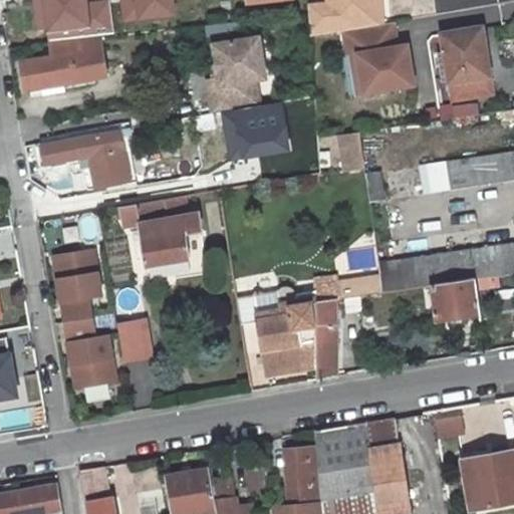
[(132,0),(135,18),(178,11),(176,0),(132,0)]
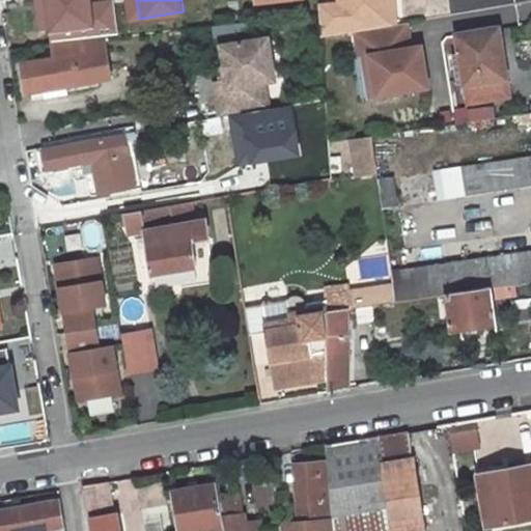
[(354,30),(394,24),(392,0),(337,0),(338,3),(317,4),(317,11),(319,36),(354,30)]
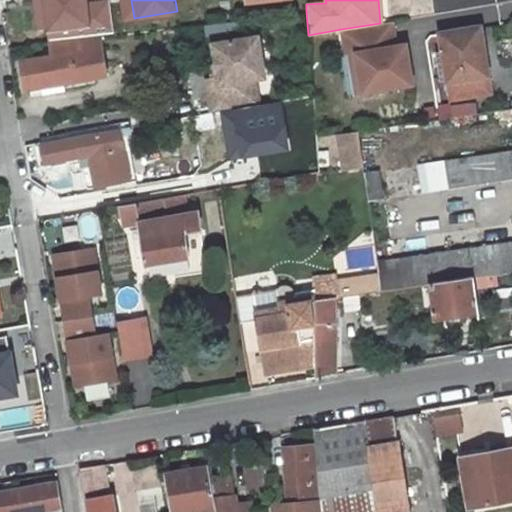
[(112,19),(80,23),(83,40),(114,36),(112,19)]
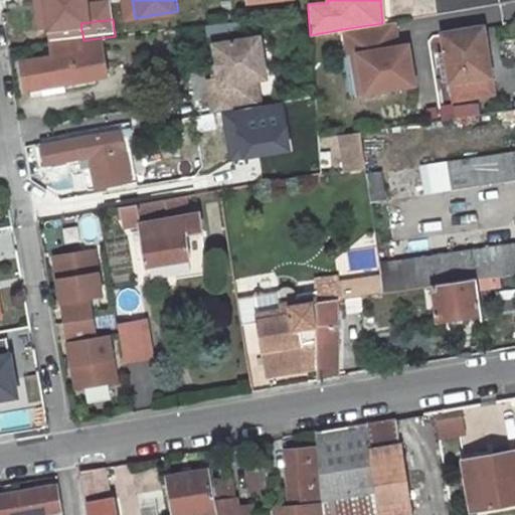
[(382,23),(343,29),(347,55),(357,54),(363,93),(413,84),(406,44),(397,46),(392,21),(382,23)]
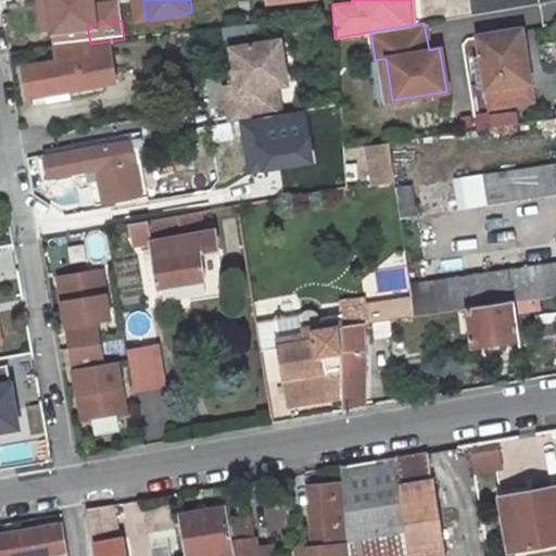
[(520,29),(478,35),(488,108),(531,101),(528,80),(526,80),(523,64),(520,64),(518,52),(523,52),(520,29)]
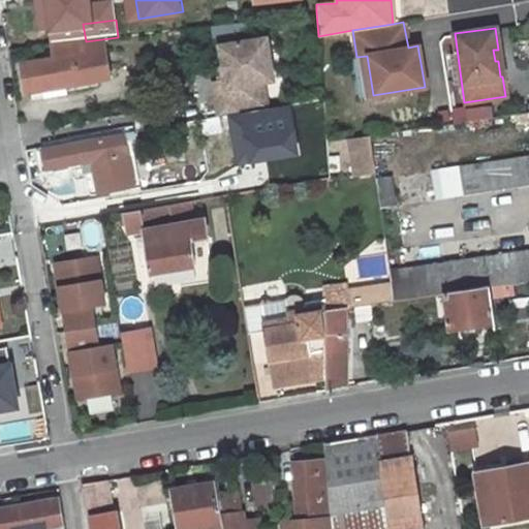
[(219,118),(267,110),(261,83),(257,84),(254,66),(269,63),(265,40),(218,49),(222,70),(225,84),(213,86),(219,118)]
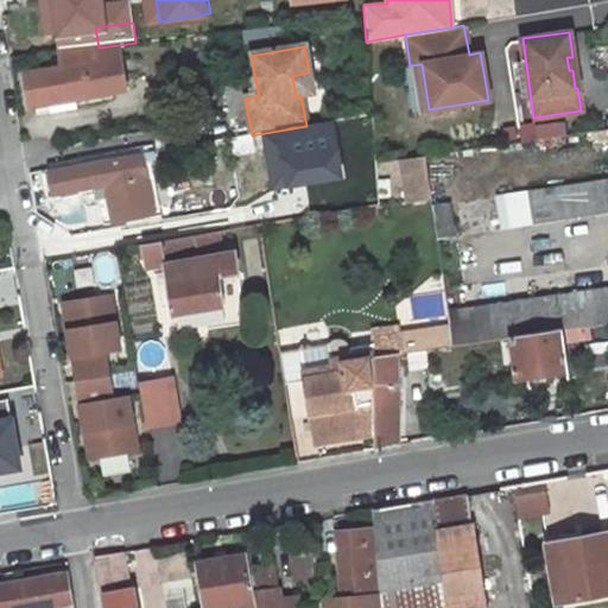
[(27,74),(31,106),(127,94),(122,62),(125,55),(124,49),(95,52),(96,64),(27,74)]
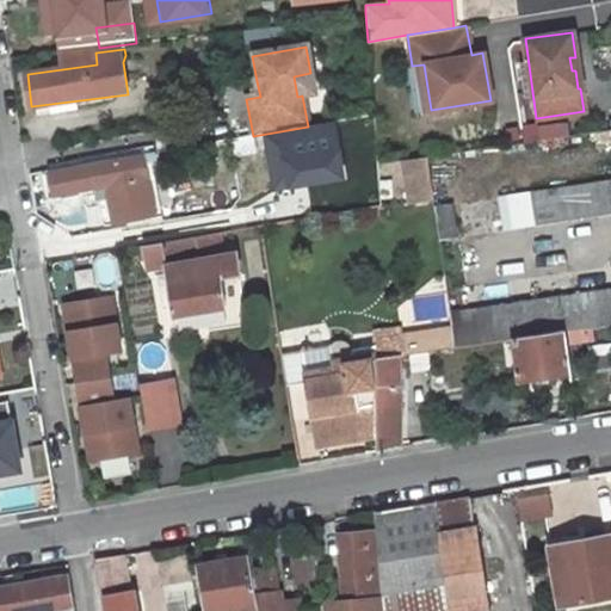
[(580,88),(575,57),(569,57),(572,71),(575,71),(578,88),(580,88)]
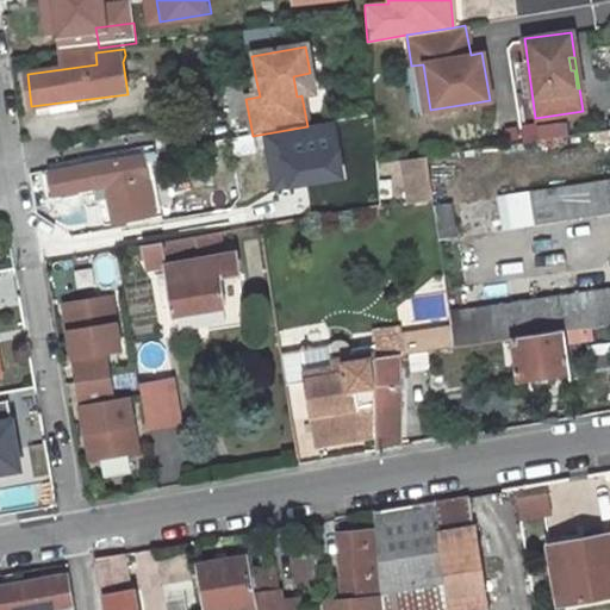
[(423,64),(411,66),(419,111),(430,110),(423,64)]
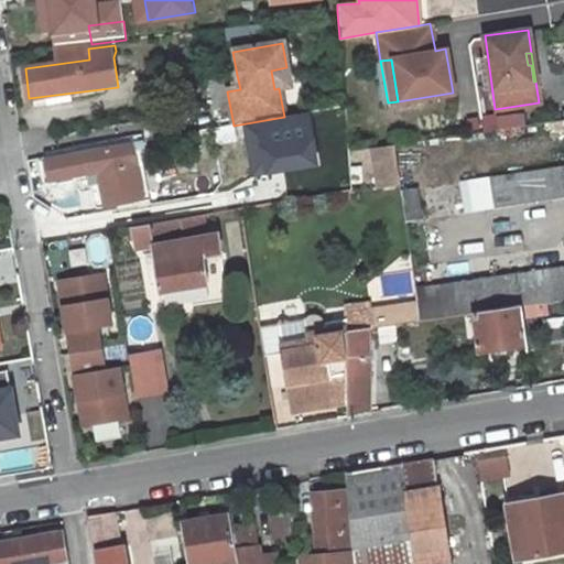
[(286,67),(271,71),(274,89),(279,88),(291,86),(286,67)]
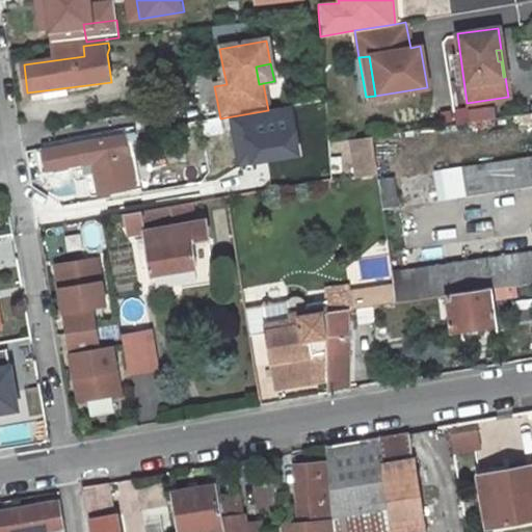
[(223,71),(212,73),(214,86),(227,84),(223,71)]
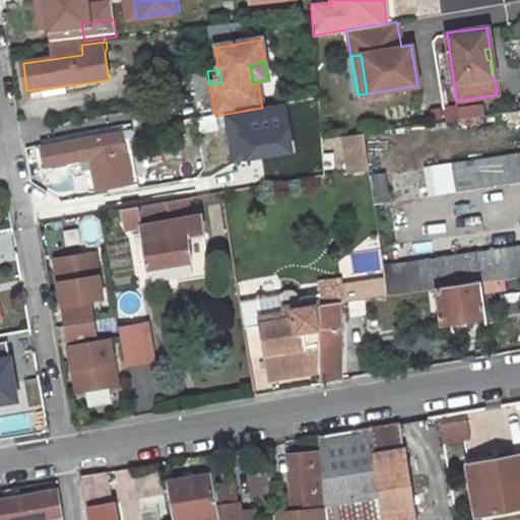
[(84,168),(84,171),(93,170),(98,192),(132,186),(123,135),(44,149),(46,169),(70,163),(71,170),(84,168)]
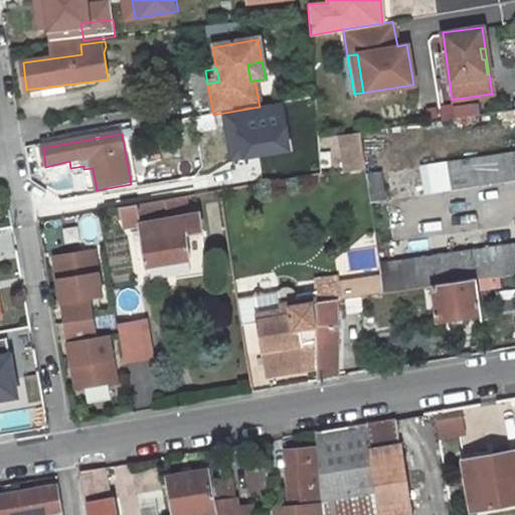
[(514,181),(514,150),(365,170),(370,201),(514,181)]
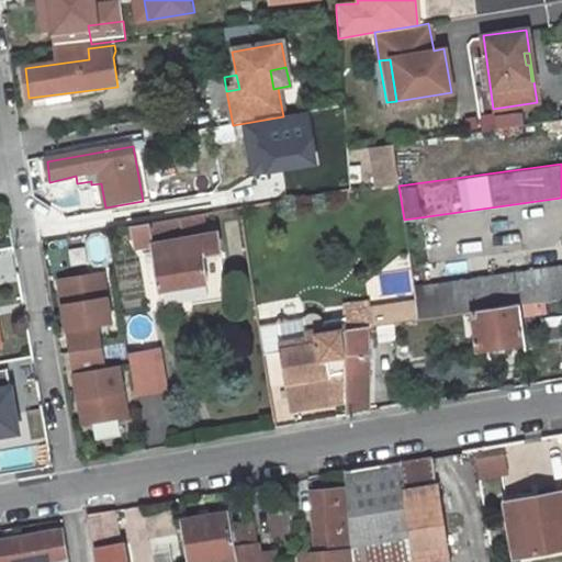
[(201,255),(218,251),(215,232),(165,240),(160,221),(125,227),(127,239),(134,237),(135,247),(152,244),(160,289),(206,280),(201,255)]
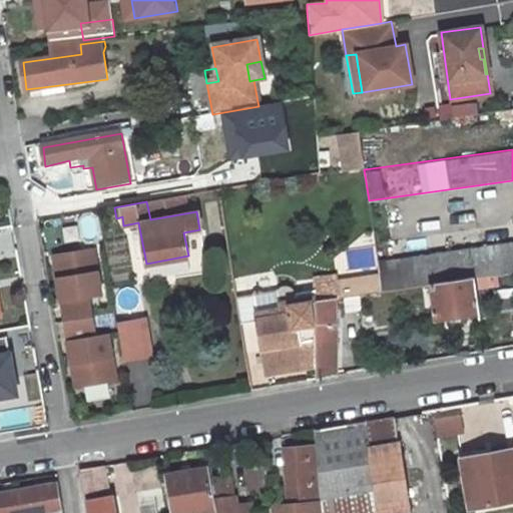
[(497,208),(464,208),(464,228),(498,228),(497,208)]
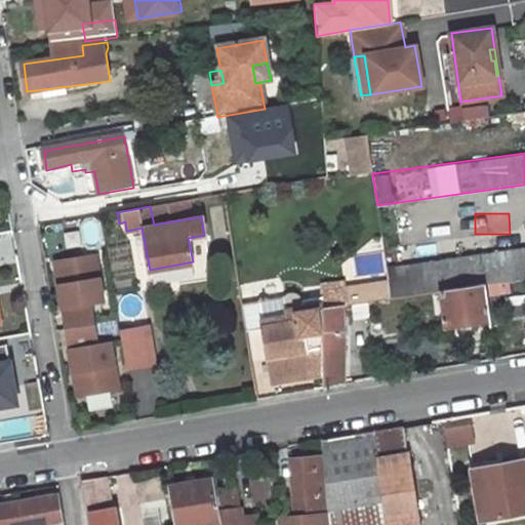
[(483,286),(524,279),(524,248),(388,269),(389,282),(392,297),(442,290),(483,284),(483,286)]
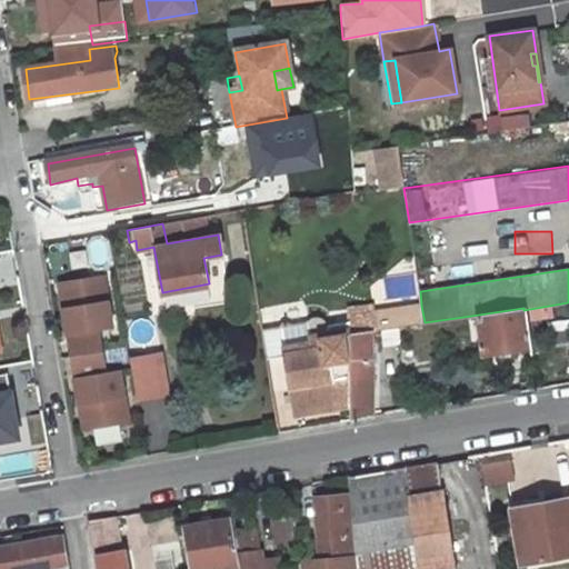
[(112,325),(103,275),(60,282),(72,355),(102,349),(98,327),(112,325)]
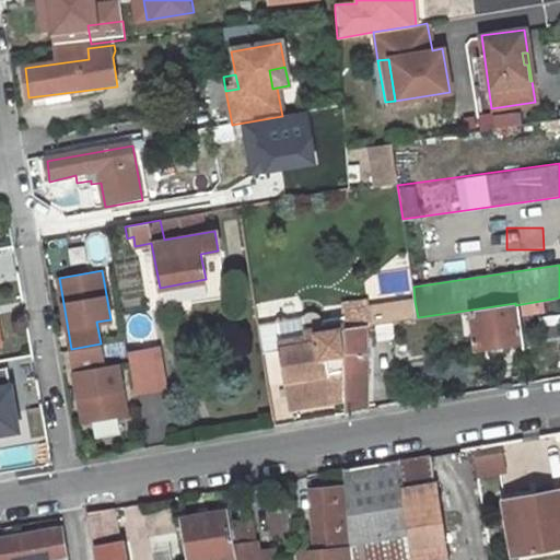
[(384,305),(387,322),(392,322),(418,317),(415,301),(384,305)]
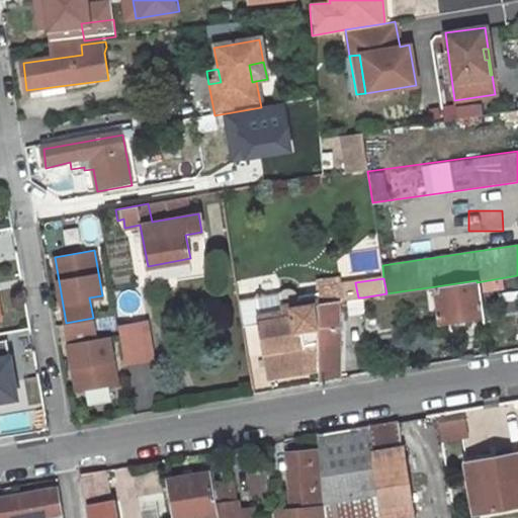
[(339,300),(343,300),(341,284),(340,279),(318,281),(314,292),(295,295),(296,300),(281,304),(282,309),(272,310),(274,319),(259,322),(267,374),(318,366),(319,304),(339,300)]
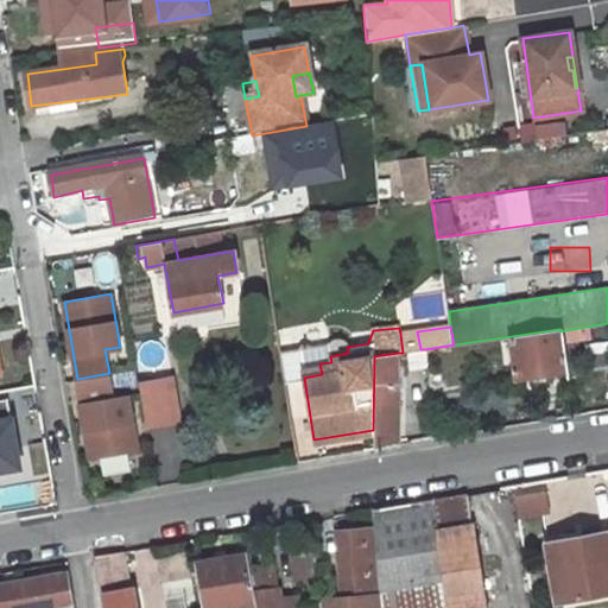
[(559,329),(512,336),(519,378),(565,371),(559,331),(559,329)]
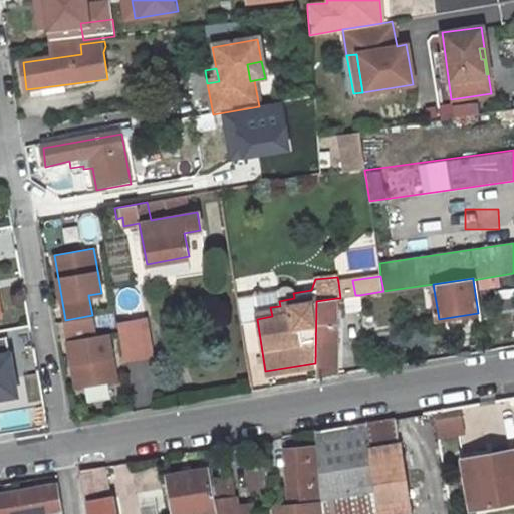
[(355,295),(352,280),(338,282),(340,298),(346,297),(355,295)]
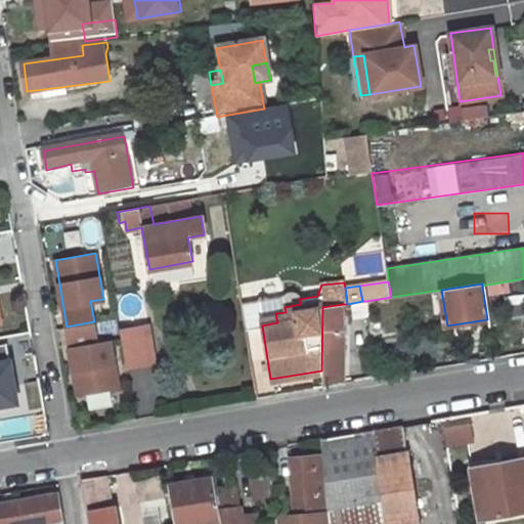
[(367,310),(366,301),(362,301),(353,303),(355,312),(367,310)]
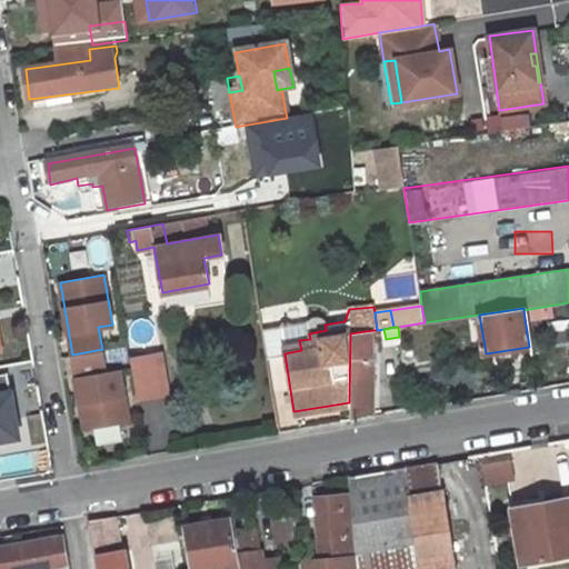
[(350,333),(349,402),(349,420),(372,417),(372,330),(350,333)]
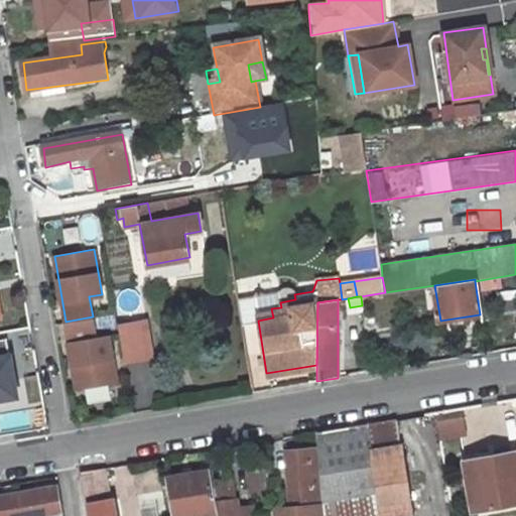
[(271,308),(257,311),(258,320),(273,317),(271,308)]
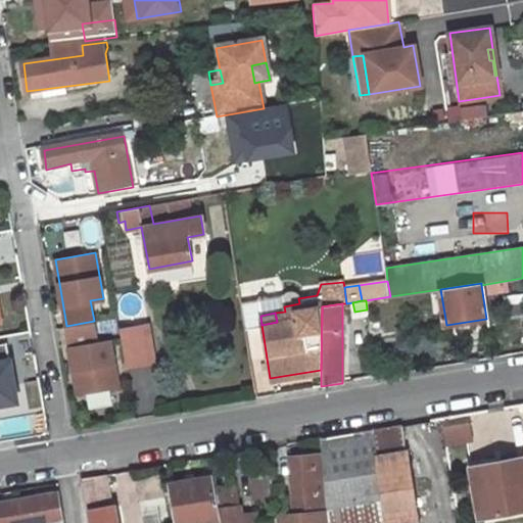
[(98,342),(94,321),(66,326),(79,392),(119,386),(110,340),(98,342)]
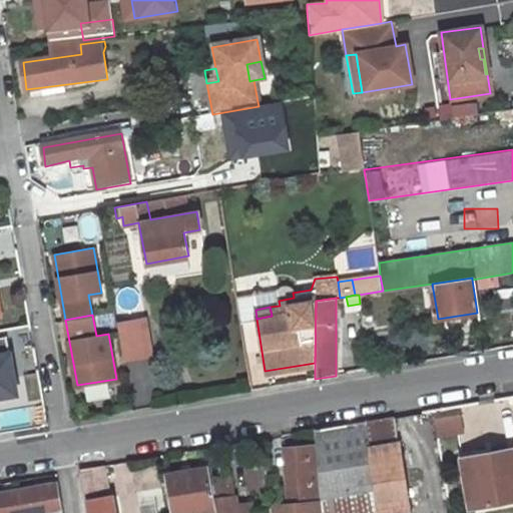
[(117,322),(123,356),(149,351),(144,317),(117,322)]
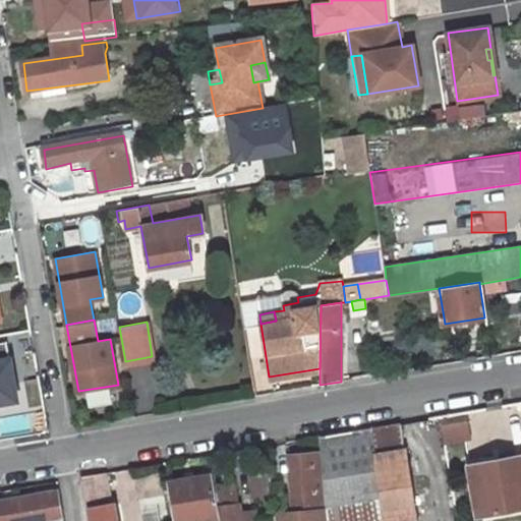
[(11,342),(0,343),(0,403),(17,401),(11,342)]
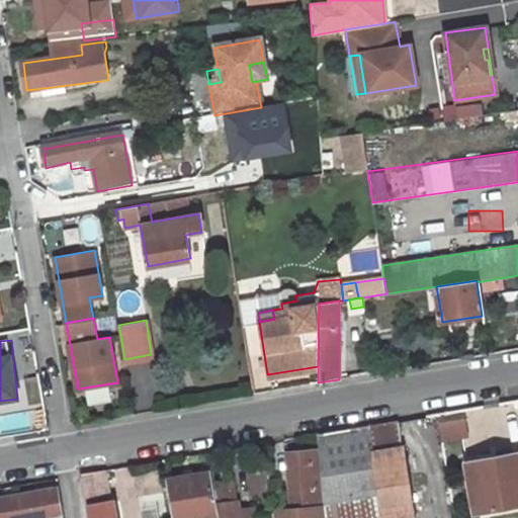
[(437,413),(440,430),(465,426),(462,409),(437,413)]
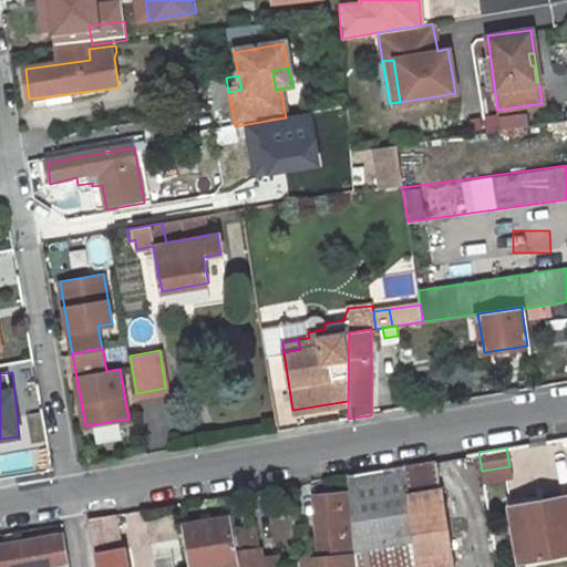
[(356,566),(445,566),(436,460),(348,474),(350,493),(356,566)]
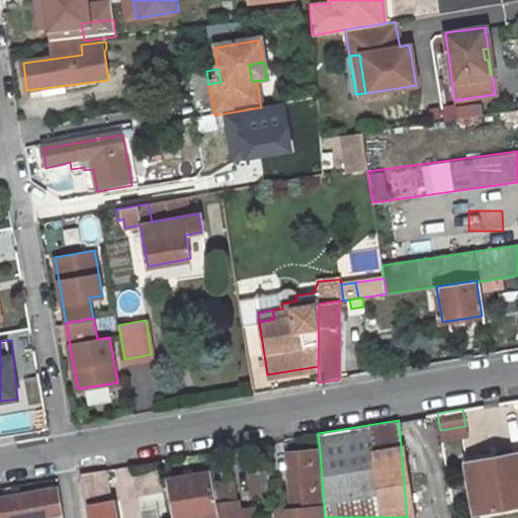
[(325,517),(320,450),(286,452),(290,511),(284,511),(284,517),(325,517)]
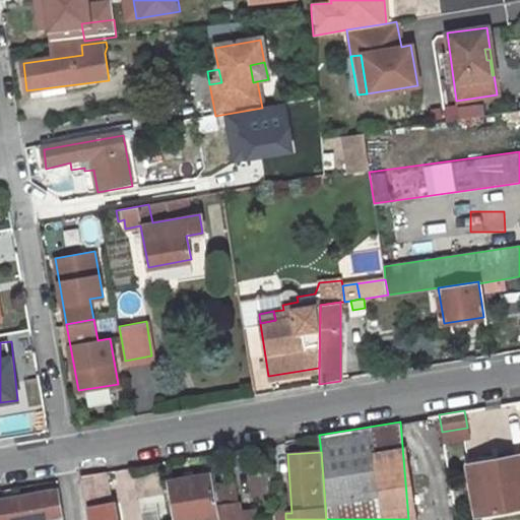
[(519,453),(477,461),(484,512),(519,507),(519,453)]
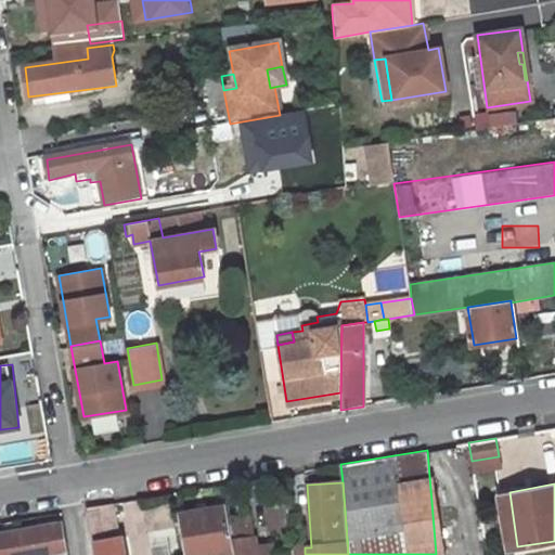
[(517,546),(510,492),(499,493),(507,549),(517,546)]
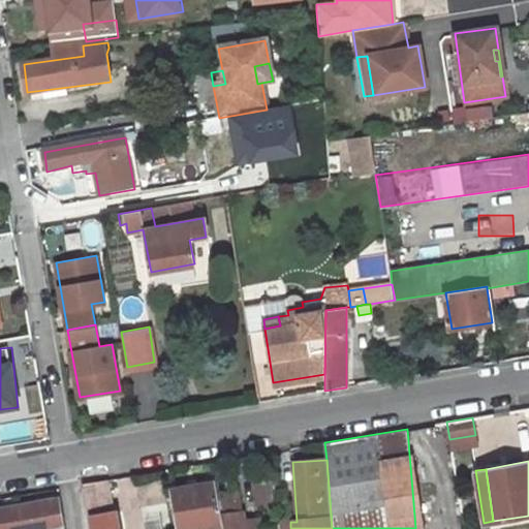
[(275,477),(256,479),(259,507),(278,505),(275,477)]
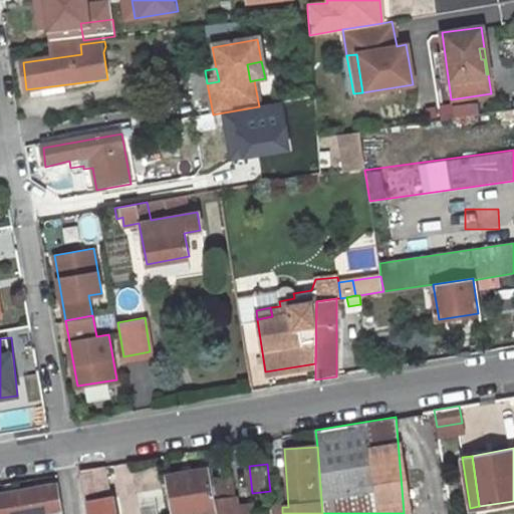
[(105,467),(80,470),(87,513),(114,513),(112,500),(111,500),(105,467)]
